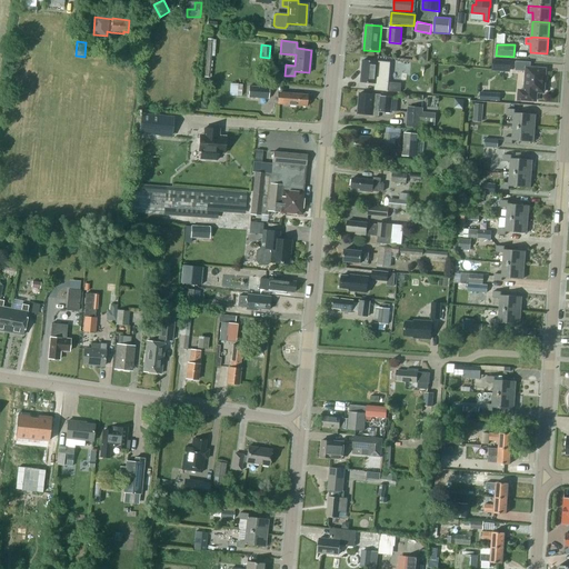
[(363,60),(361,82),(377,83),(376,89),(388,90),(388,82),(390,63),(378,62),(363,60)]
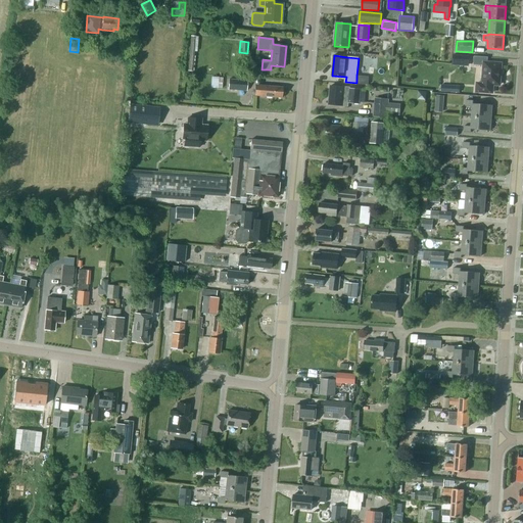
[(482,84),(480,84),(477,84),(477,92),(492,93),(493,85),(500,85),(502,63),(487,62),(487,57),(474,56),(474,65),(483,65),(482,84)]
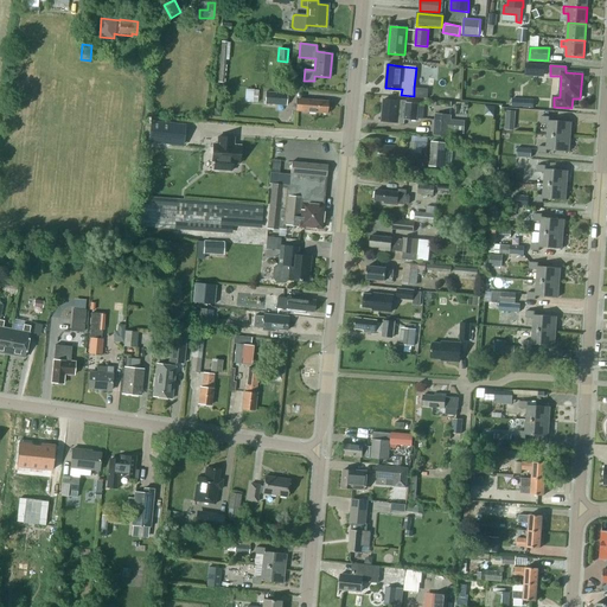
[(266,93),(264,104),(286,106),(287,94),(266,93)]
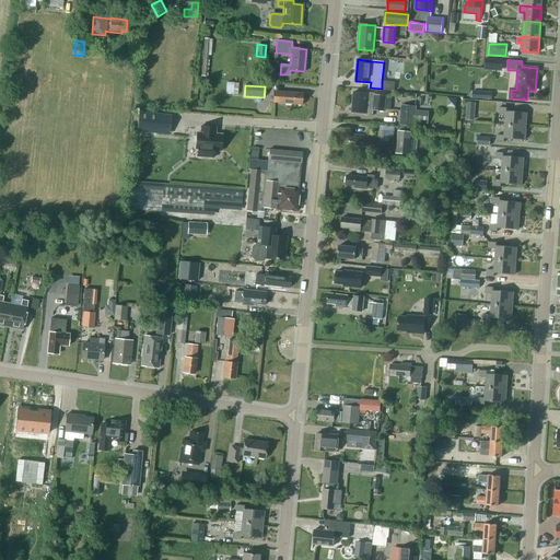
[(302,103),(302,94),(294,93),(284,92),(284,93),(277,93),(276,101),(284,102),(284,103),(293,104),(293,103),(302,103)]
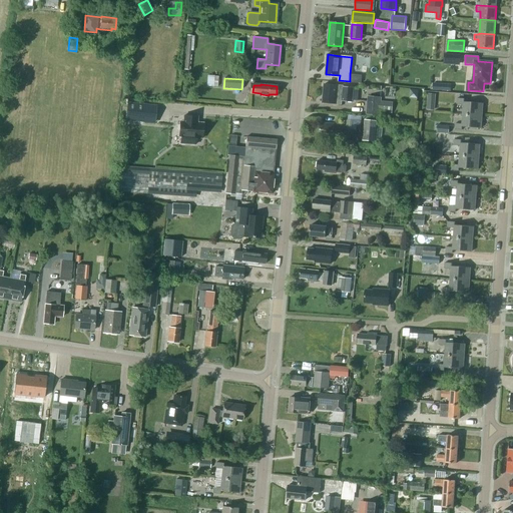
[(353,100),(354,89),(343,88),(344,86),(340,86),(325,84),(323,102),(342,104),(342,100),(350,101),(350,100),(353,100)]
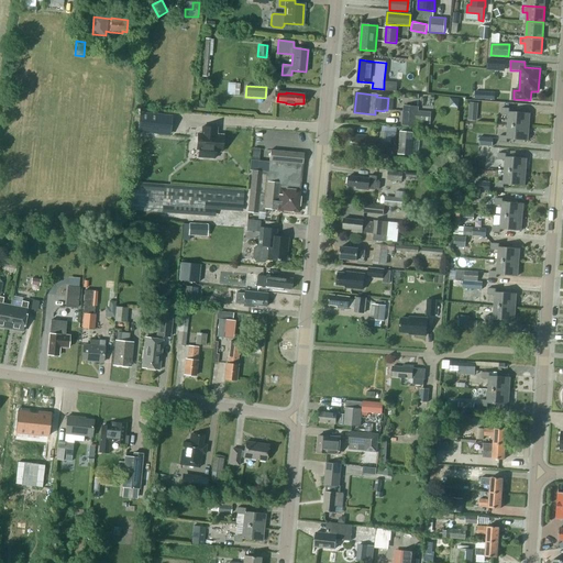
[(459,108),(459,99),(450,98),(450,105),(452,107),(459,108)]
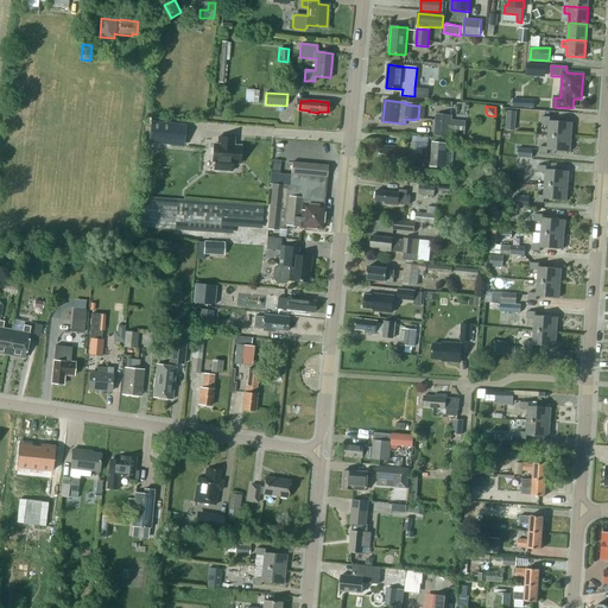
[(436,114),(434,135),(450,137),(451,131),(466,132),(466,121),(453,120),(453,115),(436,114)]
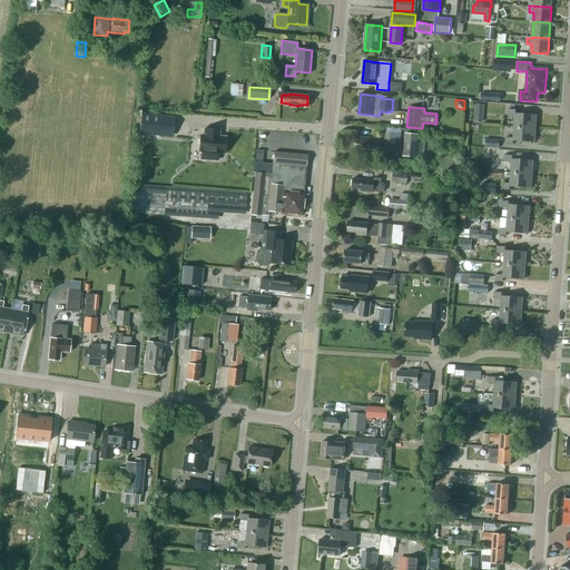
[(517,110),(509,109),(508,116),(516,117),(514,127),(536,129),(537,115),(517,114),(517,110)]
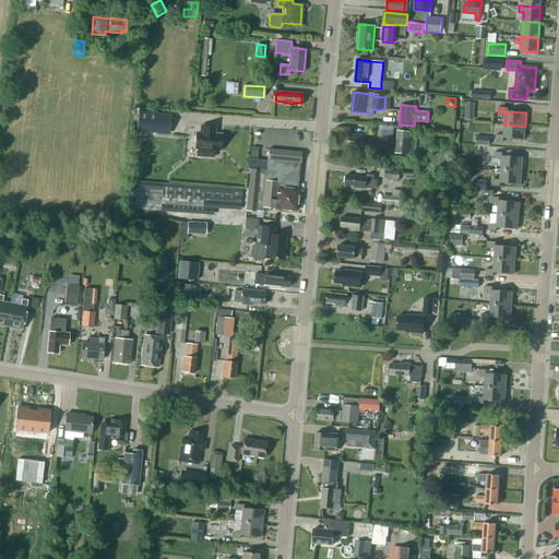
[(139,111),(138,131),(156,133),(158,114),(139,111)]
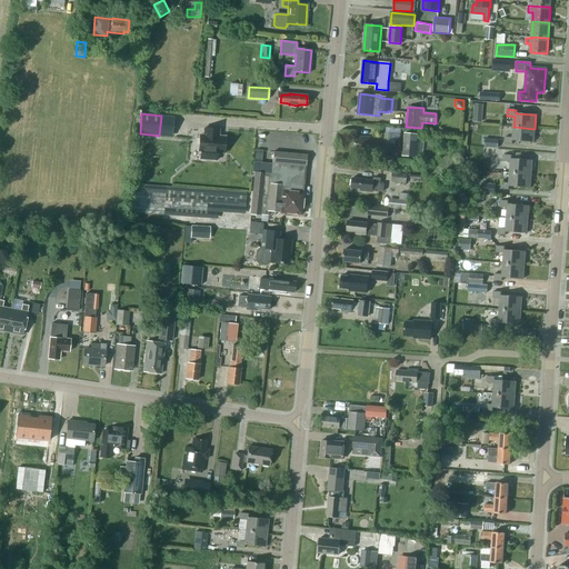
[(512,145),(513,141),(533,142),(535,129),(513,127),(512,138),(506,137),(505,143),(512,145)]
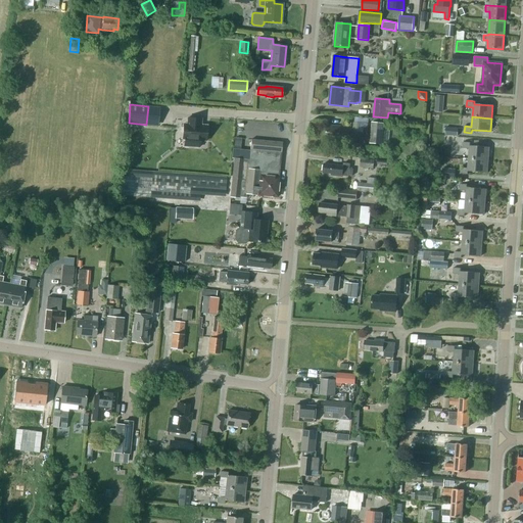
[(184,124),(183,139),(185,140),(184,146),(185,146),(189,147),(199,147),(199,141),(206,141),(207,126),(201,126),(201,120),(188,119),(187,125),(184,124)]
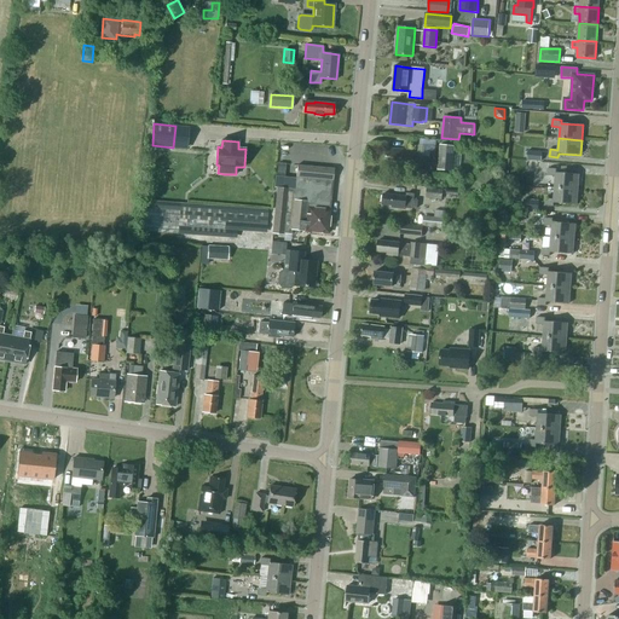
[(440,144),(438,168),(453,169),(453,168),(460,168),(462,155),(455,154),(456,146),(440,144)]
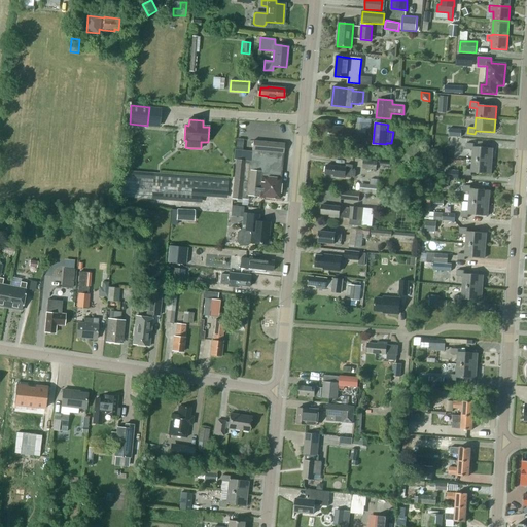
[(329,127),(328,137),(340,138),(340,140),(351,141),(350,142),(359,143),(360,136),(370,137),(371,125),(357,124),(356,131),(352,130),(352,129),(329,127)]
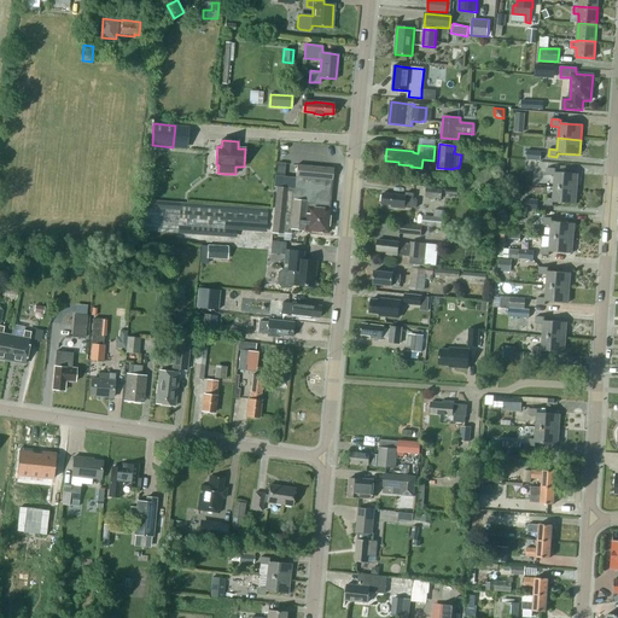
[(296,176),(333,180),(334,168),(297,164),(296,176)]
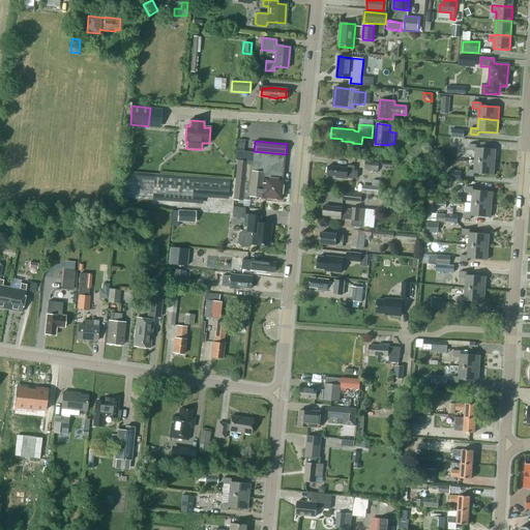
[(476,150),(475,159),(495,162),(496,149),(476,147),(477,145),(469,144),(469,150),(476,150)]
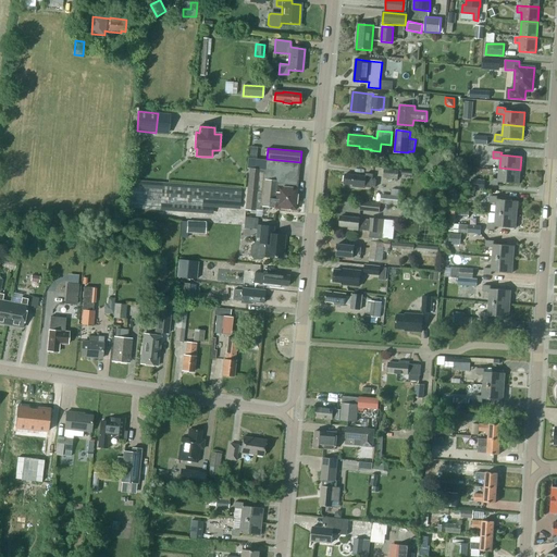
[(296,188),(299,162),(248,158),(247,169),(249,169),(245,209),(256,210),(256,209),(262,210),(262,207),(279,208),(277,210),(285,211),(285,209),(295,210),(297,188),(296,188)]
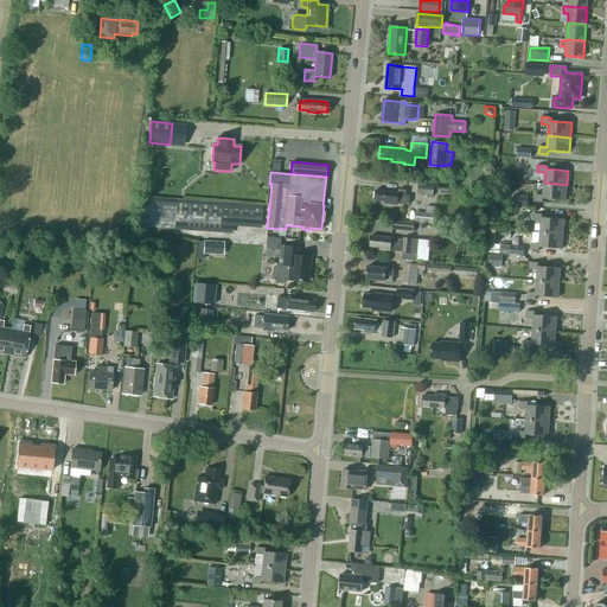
[(567,185),(544,183),(543,195),(536,195),(535,202),(543,202),(544,198),(566,200),(567,185)]
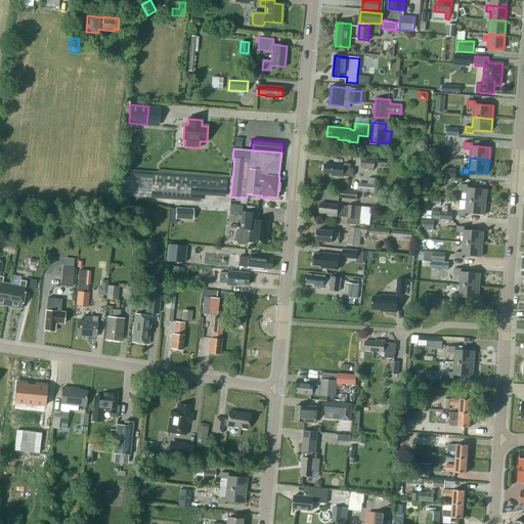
[(360,167),(374,169),(375,161),(361,160),(360,167)]
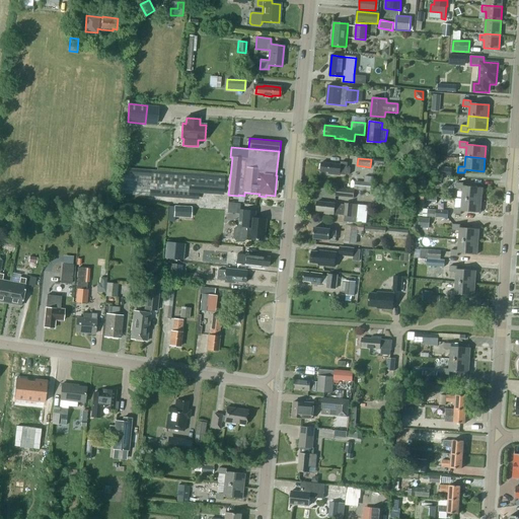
[(348,162),(342,161),(341,164),(322,162),(321,171),(328,172),(328,174),(340,175),(340,174),(347,175),(347,174),(351,174),(351,168),(348,167),(348,162)]
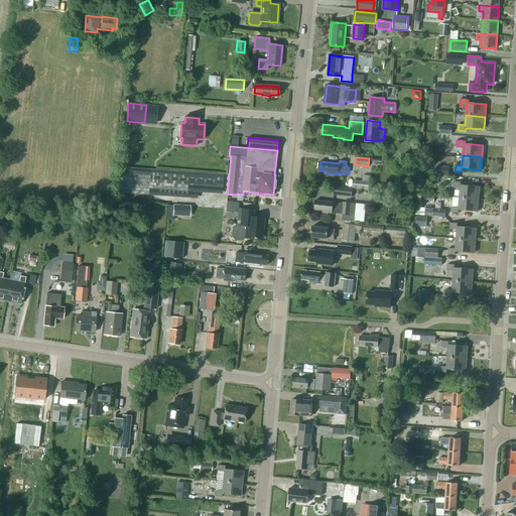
[(120,165),(118,191),(191,197),(191,184),(222,187),(223,173),(120,165)]
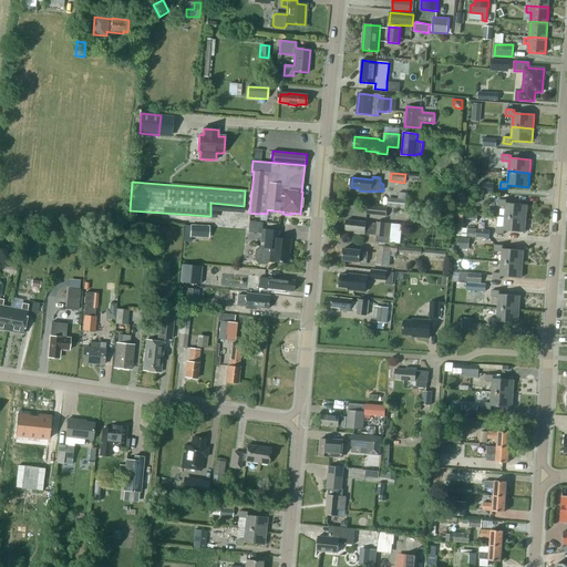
[(405,200),(388,199),(388,207),(405,208),(405,200)]
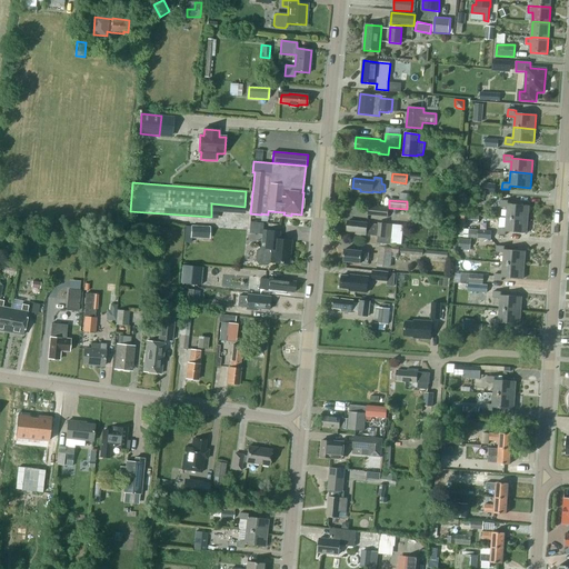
[(528,205),(508,203),(509,200),(500,200),(500,207),(507,207),(507,218),(527,219),(528,205)]
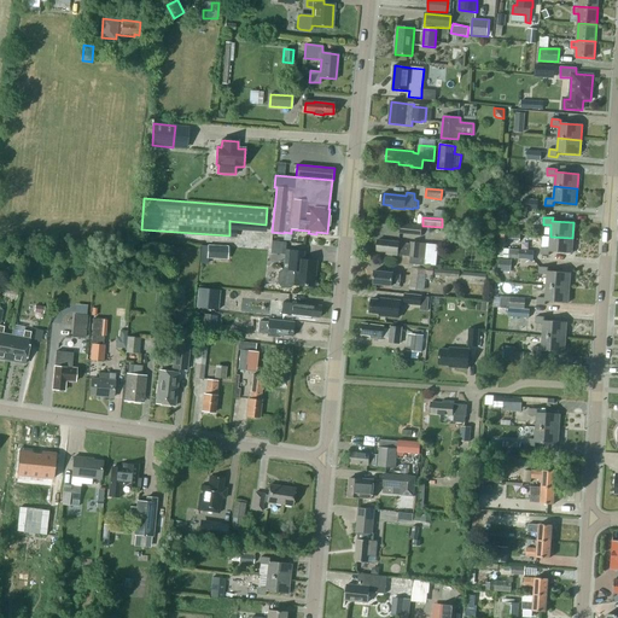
[(400,233),(421,235),(423,226),(401,223),(400,233)]
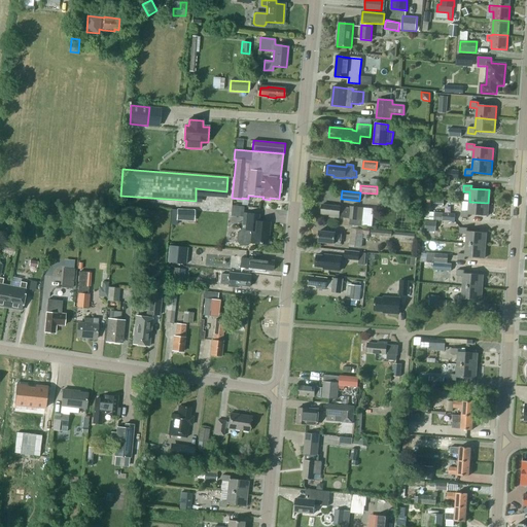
[(468,211),(461,211),(461,216),(468,217),(469,214),(487,216),(488,203),(469,202),(468,211)]
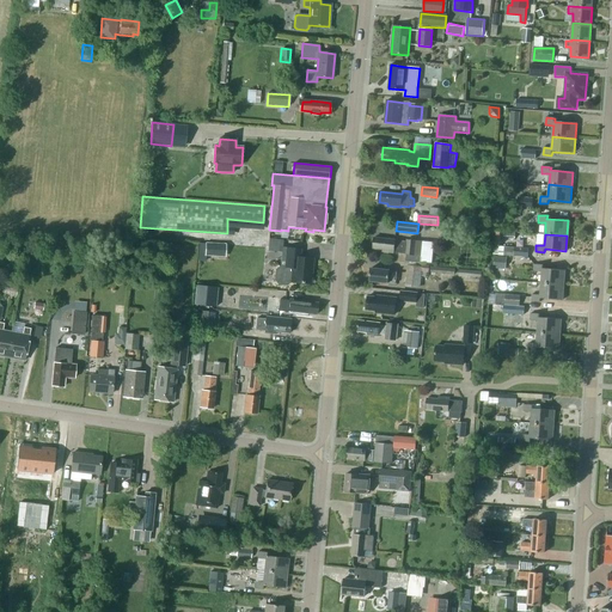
[(396,240),(375,238),(374,249),(383,250),(383,252),(395,254),(395,252),(407,254),(407,255),(415,256),(416,240),(407,240),(407,242),(396,240)]
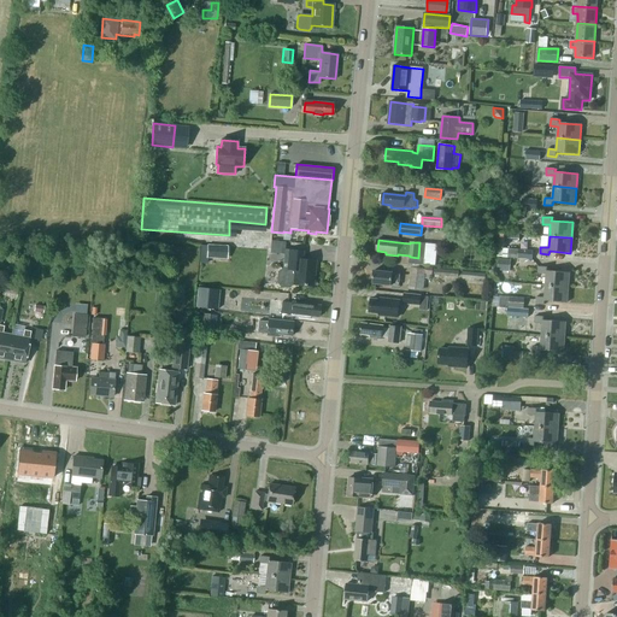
[(166,253),(166,245),(144,244),(142,254),(166,256),(166,253)]
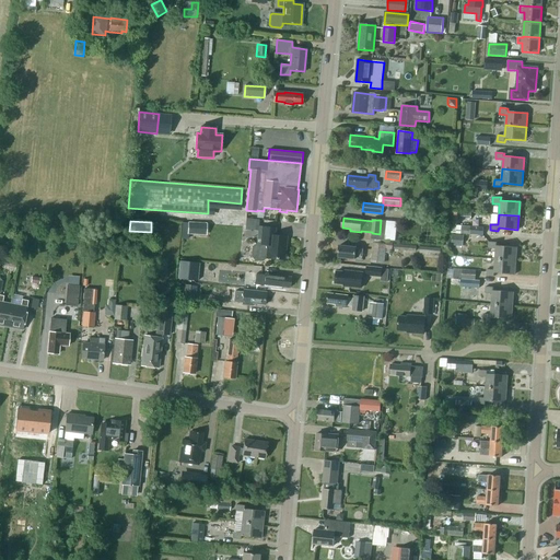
[(207,232),(207,223),(188,222),(188,223),(184,222),(183,238),(187,238),(187,234),(195,234),(195,231),(207,232)]
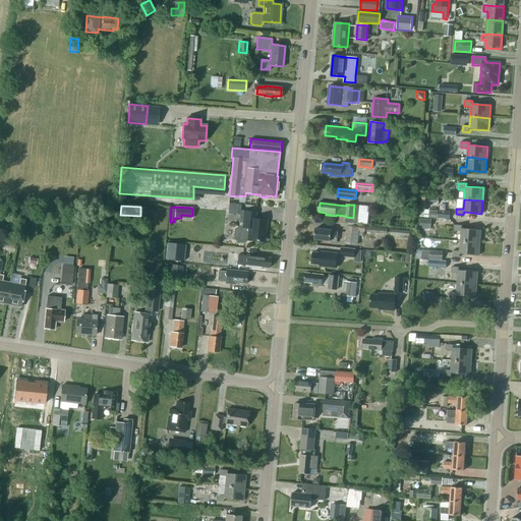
[(267,220),(255,219),(256,212),(244,211),(243,227),(239,226),(234,229),(234,238),(237,242),(244,242),(246,240),(265,241),(267,220)]
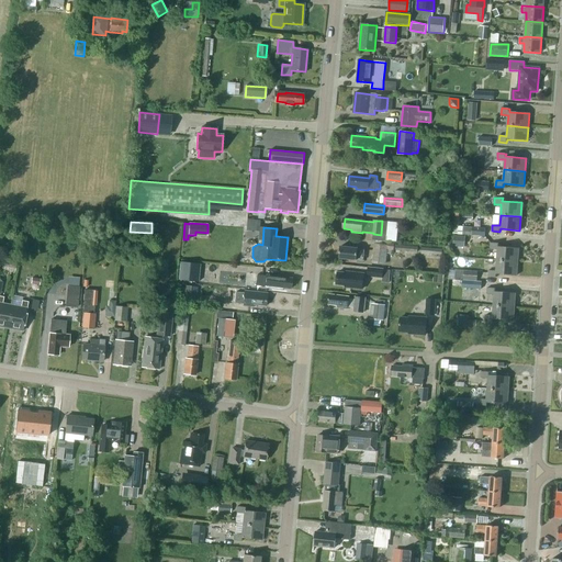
[(463,234),(484,236),(485,228),(472,227),(463,227),(463,234)]
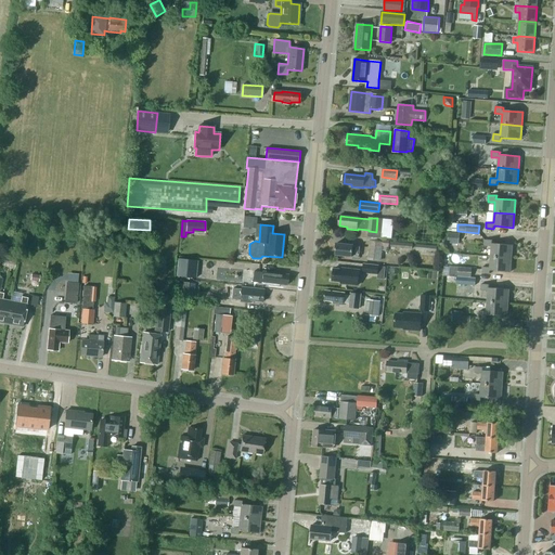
[(448,243),(460,244),(461,233),(449,232),(448,243)]
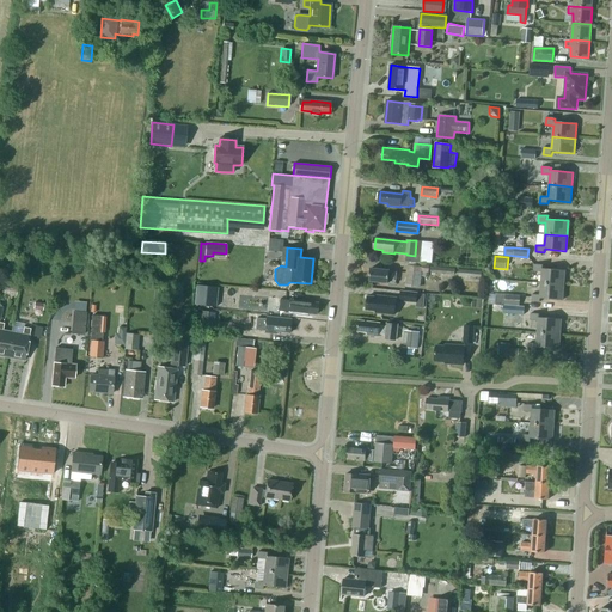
[(543,271),(542,282),(563,285),(564,270),(543,269),(544,264),(534,264),(534,271),(543,271)]
